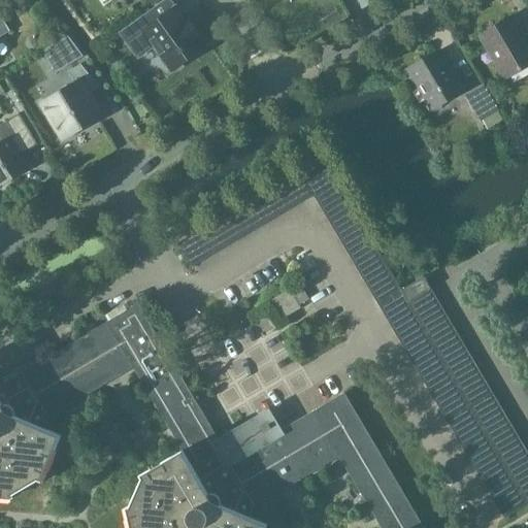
[(156,7),(119,34),(127,45),(135,39),(145,54),(152,50),(171,75),(210,47),(204,40),(202,41),(187,19),(188,18),(185,11),(183,13),(176,5),(175,6),(162,15),(156,7)]
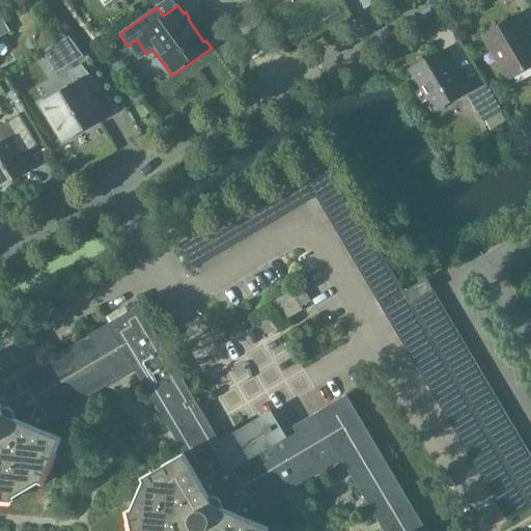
[(0,38),(10,32),(0,15),(0,38)]
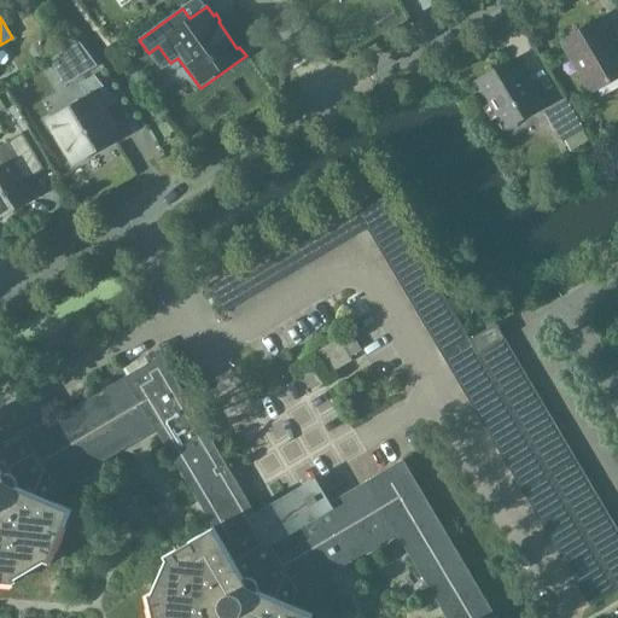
[(563,44),(593,94),(617,80),(617,52),(600,22),(563,44)]
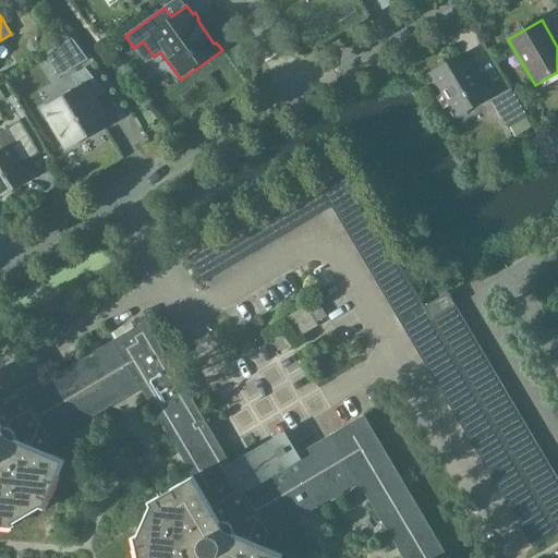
[(72,38),(68,41),(63,44),(79,65),(84,62),(87,60),(72,38)]
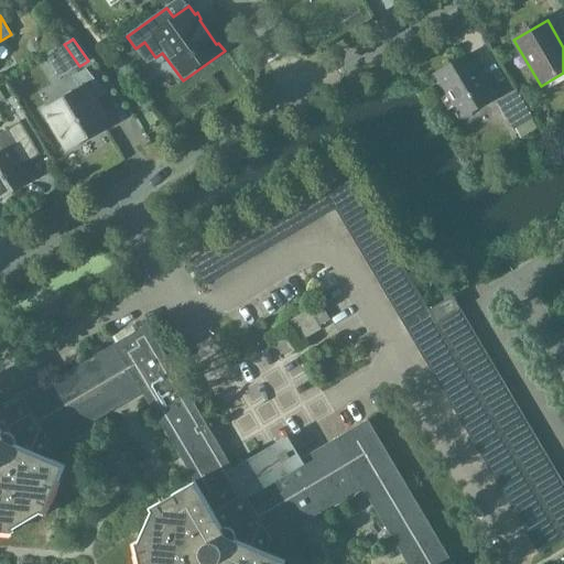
[(437,78),(463,120),(497,100),(469,55),(447,68),(449,72),(437,78)]
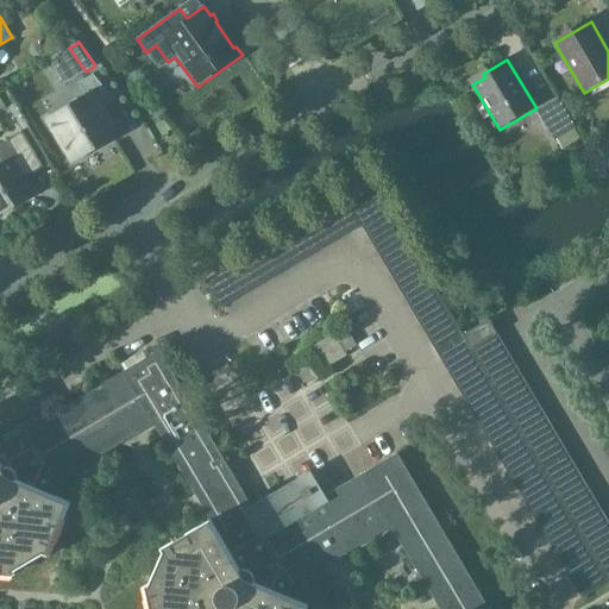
[(86,95),(49,115),(75,161),(117,136),(101,111),(114,101),(93,75),(79,85),(86,95)]
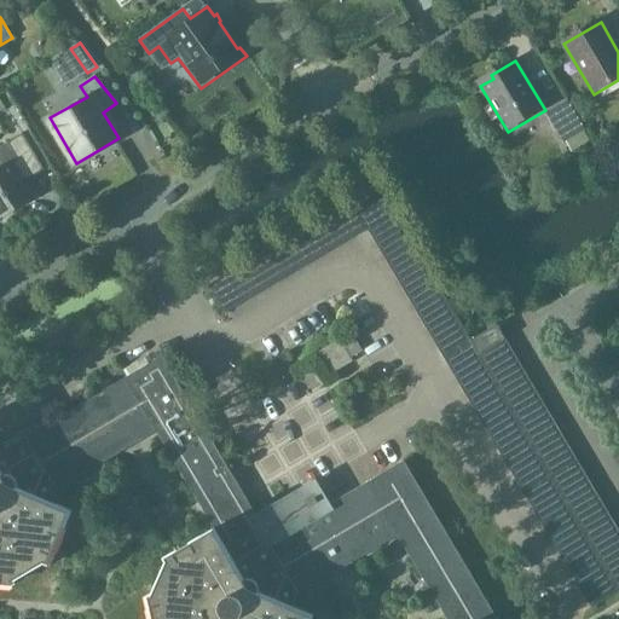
[(567,100),(566,100),(544,114),(563,145),(585,132),(567,100)]
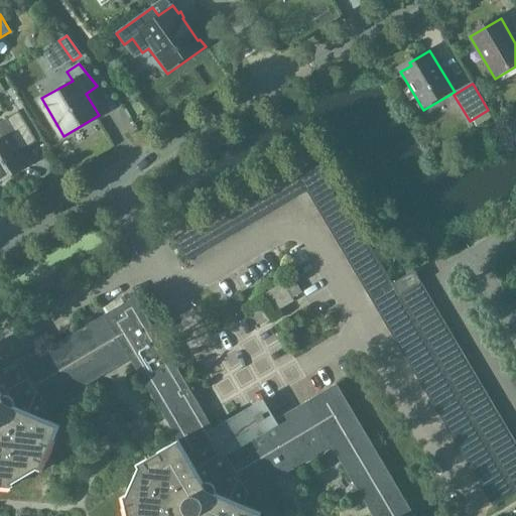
[(0,123),(0,182),(27,166),(19,152),(24,149),(20,141),(32,134),(19,112),(0,123)]
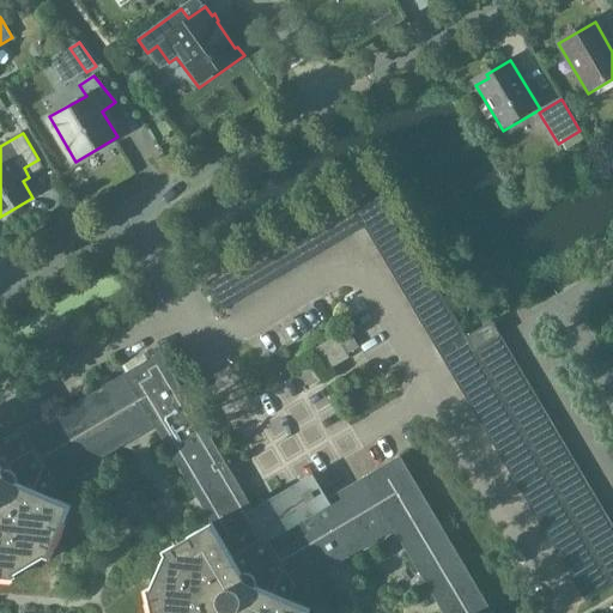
[(438,356),(519,491),(586,604),(612,587),(612,526),(492,322),(466,338),(375,184),(206,284),(223,311),(364,229),(438,356)]
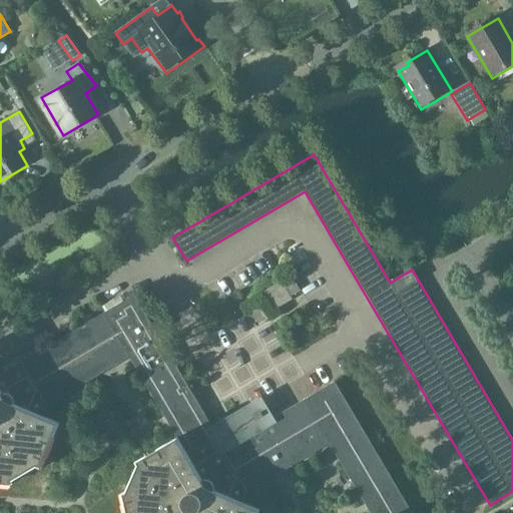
[(263,294),(274,313),(293,301),(282,283),(263,294)]
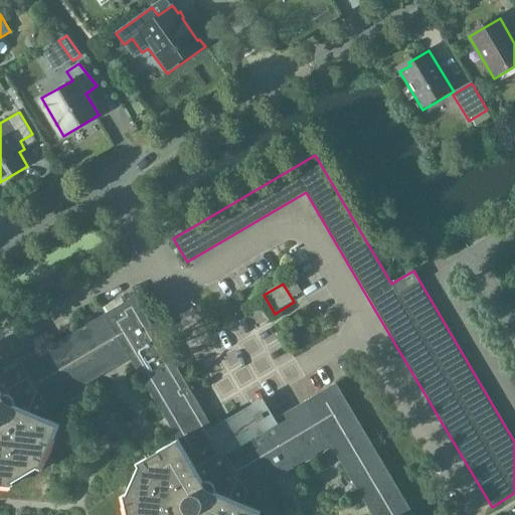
[(412,514),(362,428),(336,384),(249,436),(254,443),(229,458),(135,298),(127,302),(124,297),(105,309),(107,314),(0,376),(0,486),(11,488),(12,485),(37,469),(41,471),(59,426),(42,419),(48,408),(130,361),(165,418),(178,442),(138,466),(139,469),(127,496),(124,497),(127,514),(260,514),(261,514),(243,507),(248,495),(284,475),(331,448),(370,514),(412,514)]
